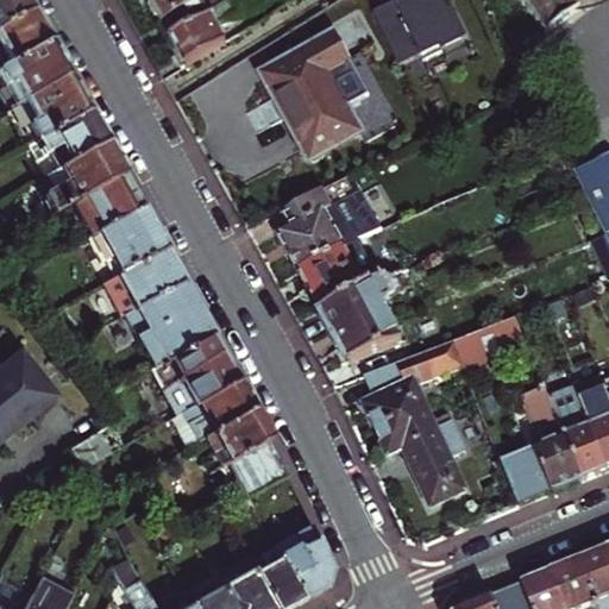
[(24,0),(0,0),(0,25),(30,10),(24,0)]
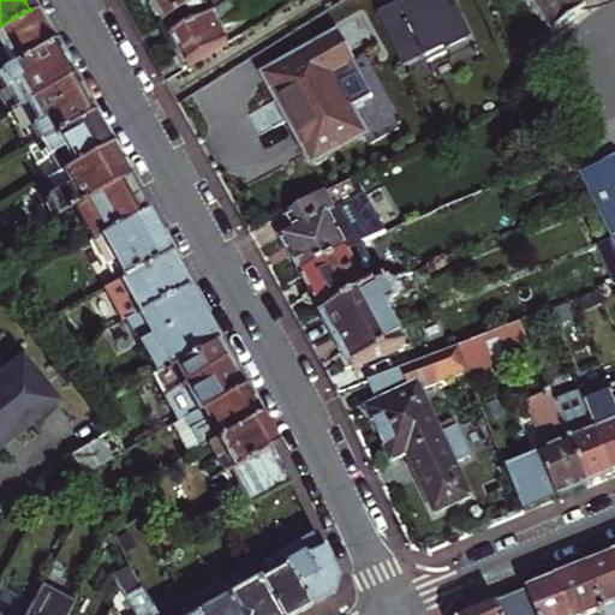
[(148,0),(151,7),(150,12),(155,21),(160,22),(171,42),(244,0),(148,0)]
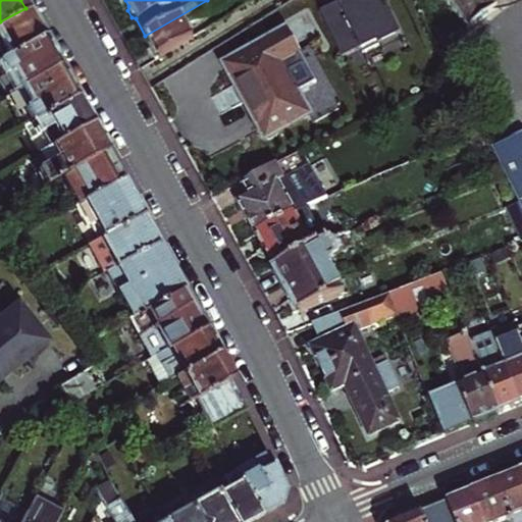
[(223,5),(219,0),(207,0),(145,36),(144,37),(156,59),(202,31),(197,20),(223,5)]
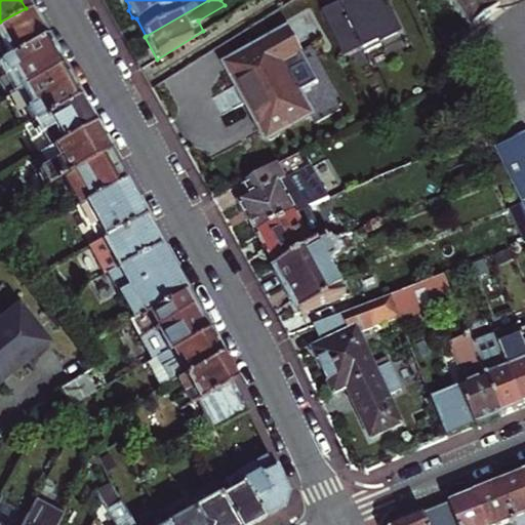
[(340,2),(321,11),(344,57),(362,48),(365,53),(381,46),(380,43),(401,33),(389,6),(387,7),(382,0),(354,0),(342,5),(340,2)]
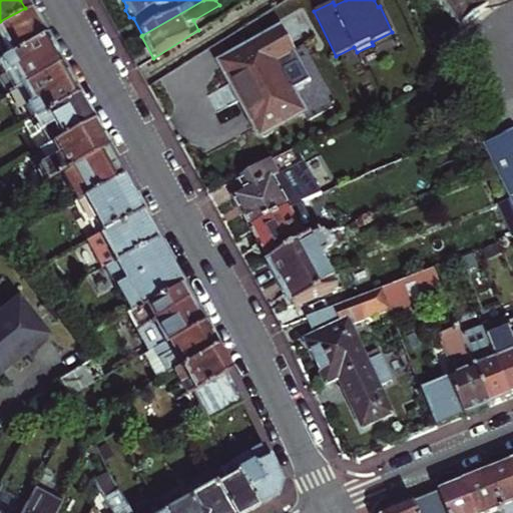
[(435,0),(457,29),(486,7),(480,0),(435,0)]
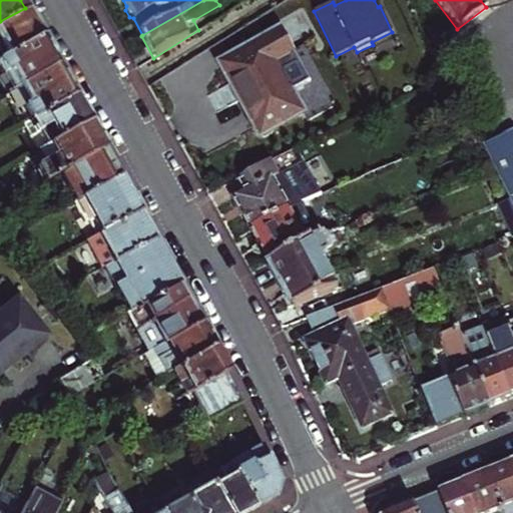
[(25,8),(0,21),(0,36),(8,51),(39,34),(25,8)]
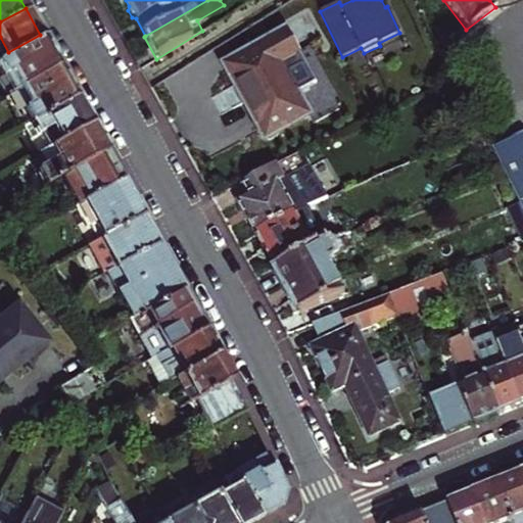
[(275,127),(306,109),(279,59),(292,52),(298,48),(286,27),(225,60),(258,121),(257,126),(260,132),(269,134),(275,131),(275,127)]
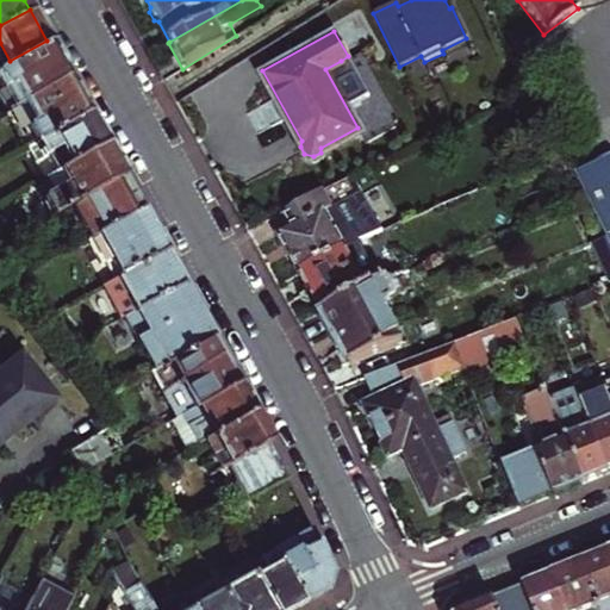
[(47,41),(10,61),(0,64),(0,81),(1,83),(0,83),(0,97),(6,107),(13,104),(20,100),(66,76),(47,41)]
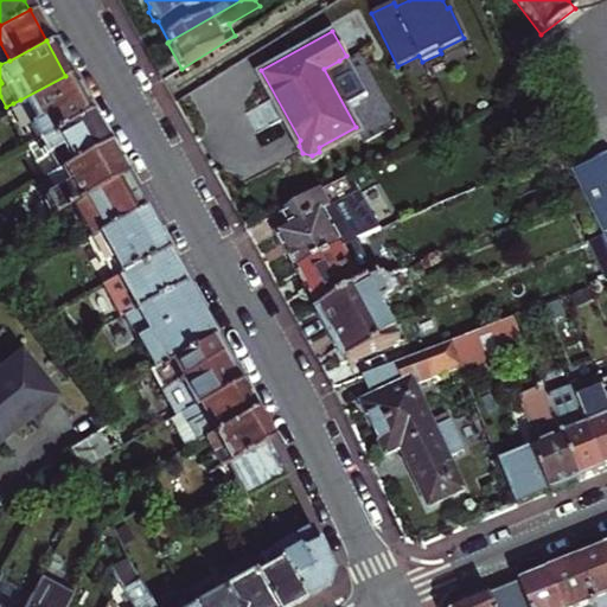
[(324,69),(356,127),(371,119),(339,61),(324,69)]
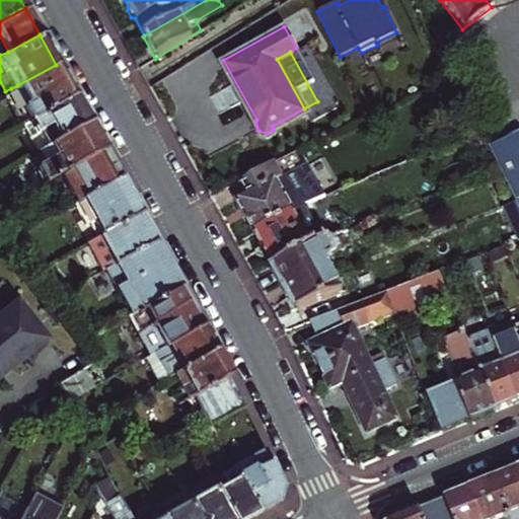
[(56,65),(17,85),(27,103),(23,105),(30,119),(35,116),(73,95),(56,65)]
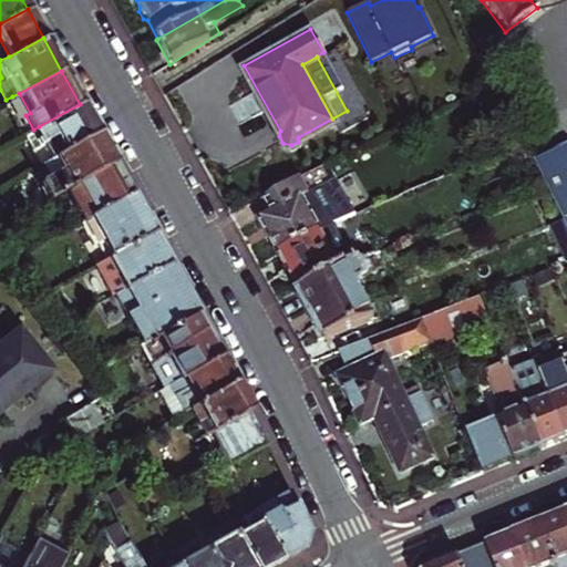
[(39,126),(54,156),(95,134),(80,104),(39,126)]
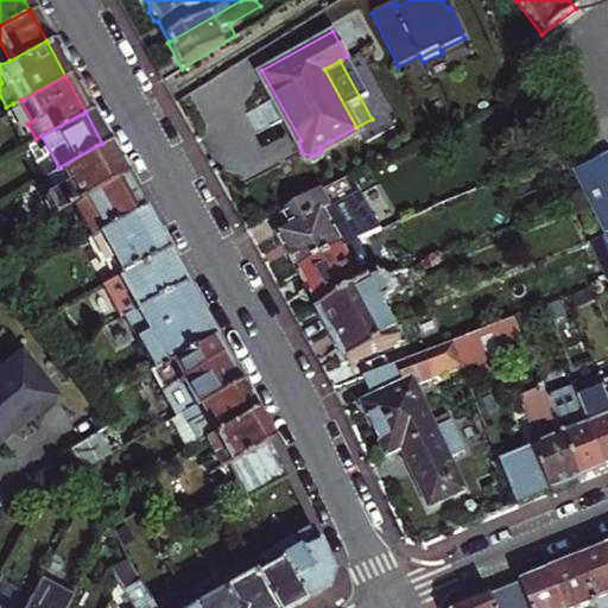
[(561,150),(551,132),(542,137),(550,154),(561,150)]
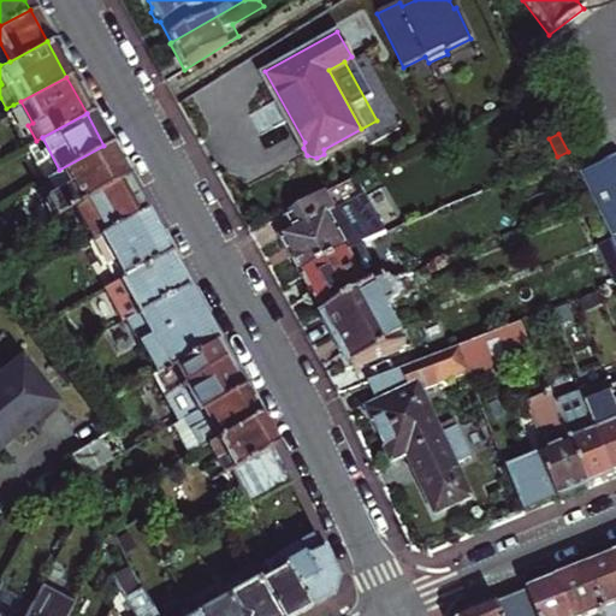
[(104,146),(59,170),(46,177),(53,191),(40,199),(49,215),(73,202),(122,177),(104,146)]
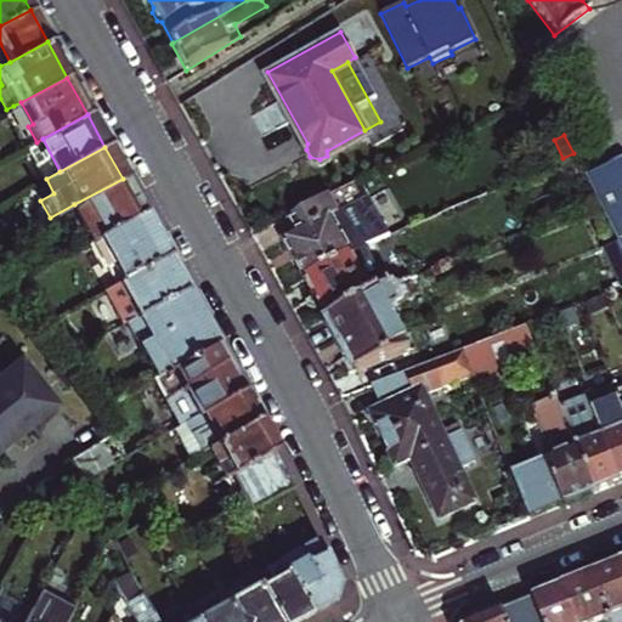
[(621,152),(583,173),(597,201),(621,250),(621,152)]
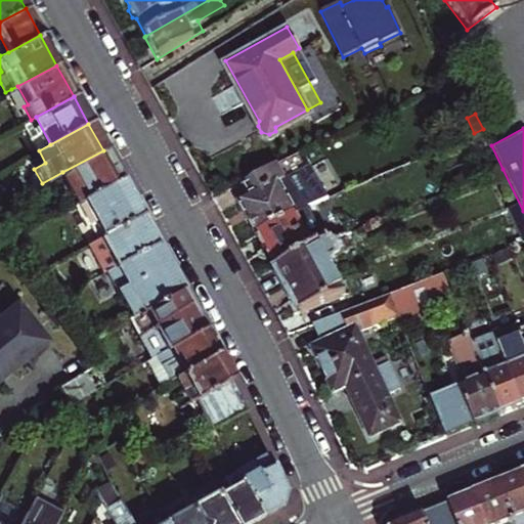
[(103,150),(62,172),(78,202),(119,179),(106,156),(103,150)]
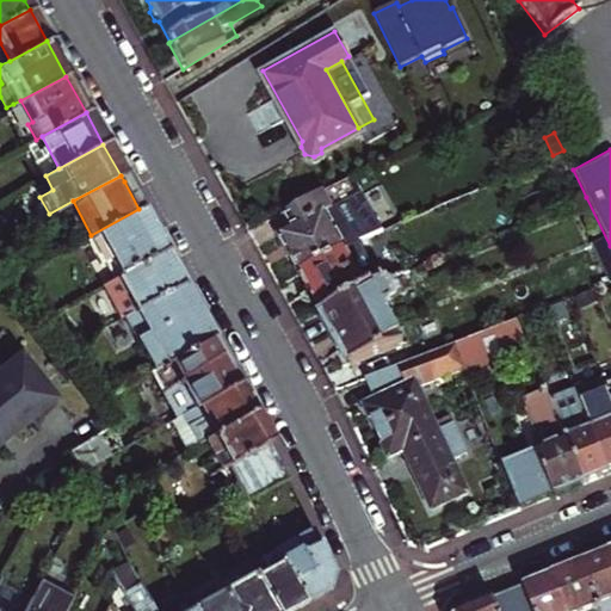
[(337,187),(346,204),(358,197),(350,181),(337,187)]
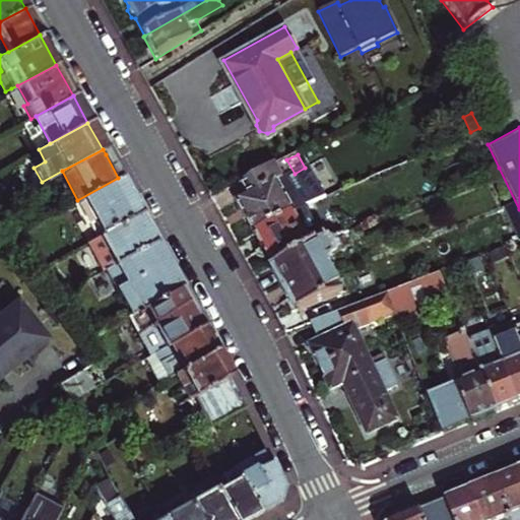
[(295,174),(286,159),(279,163),(242,184),(250,197),(239,203),(256,235),(306,208),(288,177),(295,174)]
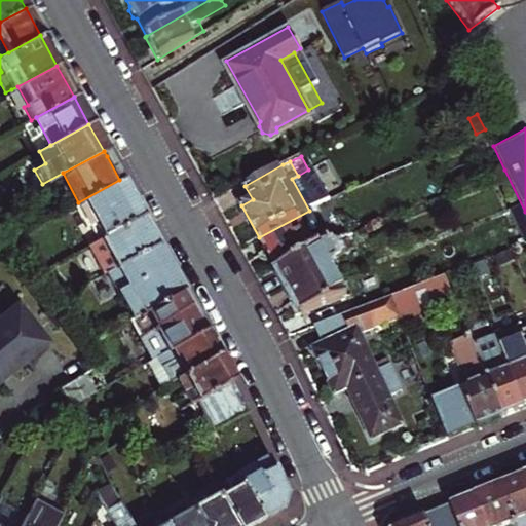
[(494,174),(517,221),(525,216),(525,212),(504,170),(494,174)]
